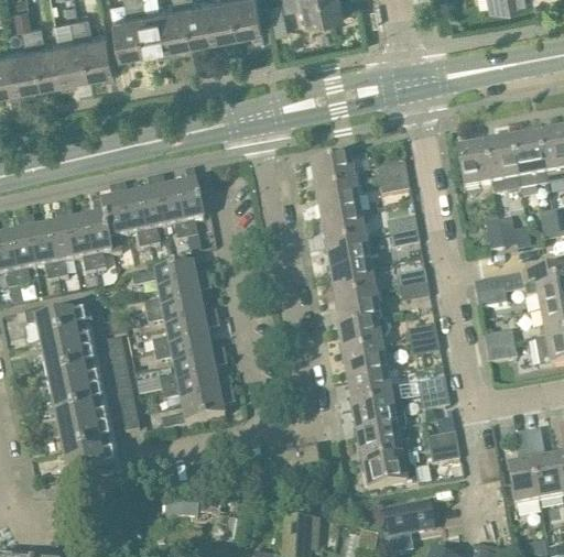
[(123,0),(126,10),(112,12),(121,57),(131,55),(129,46),(142,44),(133,0),(123,0)]
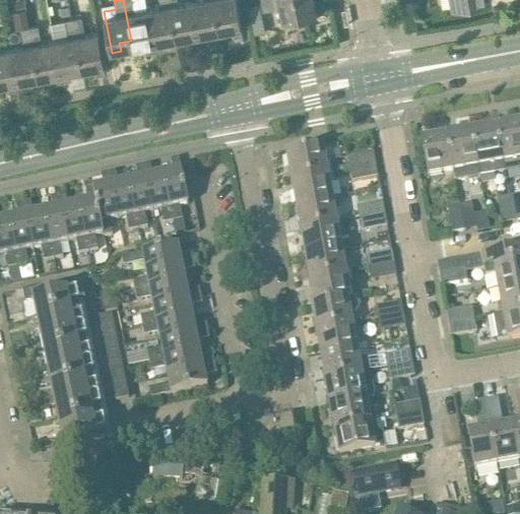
[(123,0),(131,41),(144,39),(145,47),(154,45),(147,3),(134,5),(133,0),(123,0)]
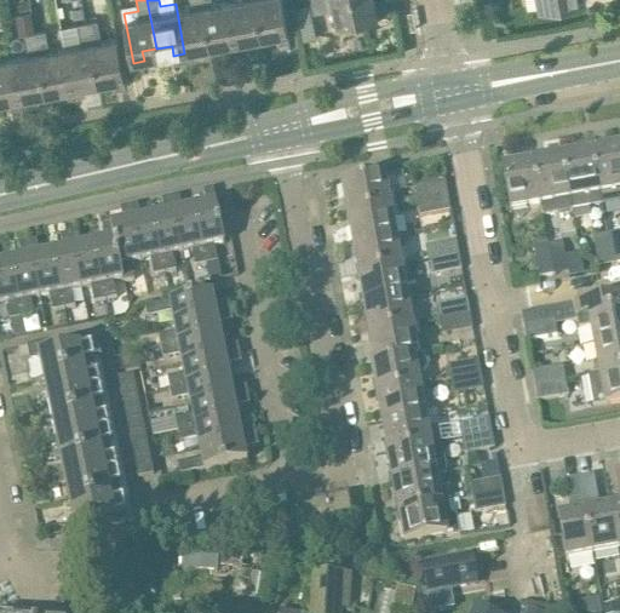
[(190,0),(190,1),(176,4),(184,53),(195,51),(194,43),(208,40),(200,0),(190,0)]
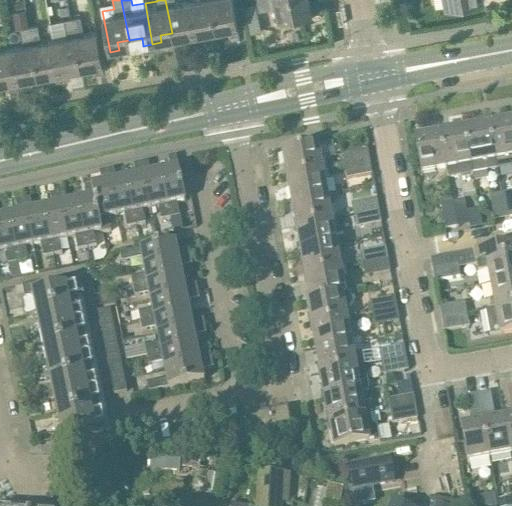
[(165,0),(172,33),(184,30),(185,37),(195,36),(188,0),(165,0)]
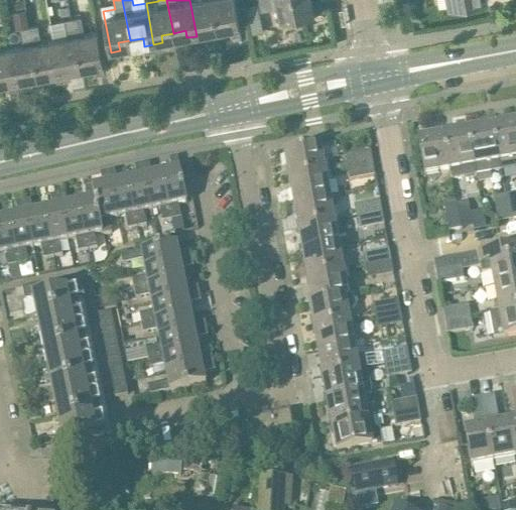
[(189,0),(197,36),(206,34),(205,26),(217,24),(212,0),(189,0)]
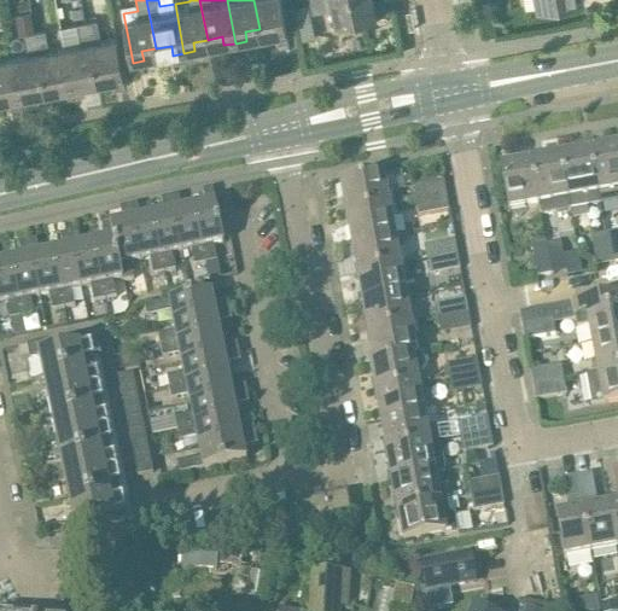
[(254,0),(260,29),(274,27),(277,35),(287,34),(280,0),(254,0)]
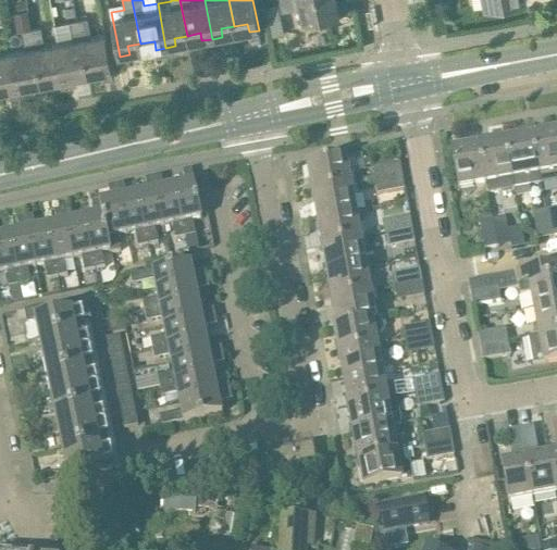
[(280,12),(277,0),(264,0),(268,14),(280,12)]
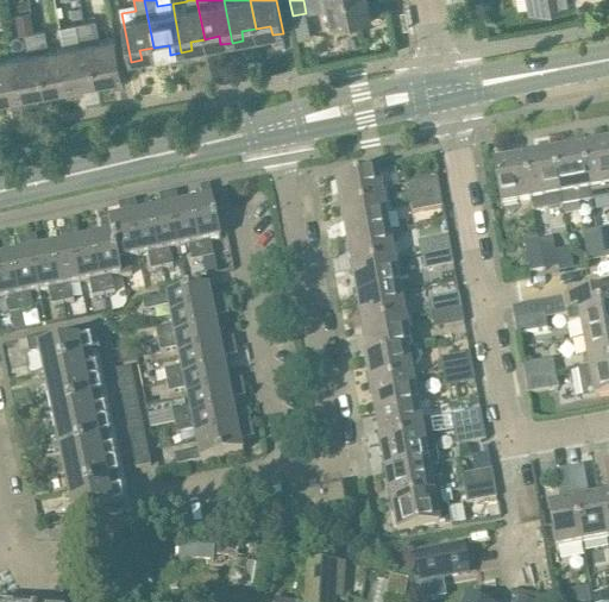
[(306,0),(307,6),(327,1),(331,17),(378,6),(377,0),(306,0)]
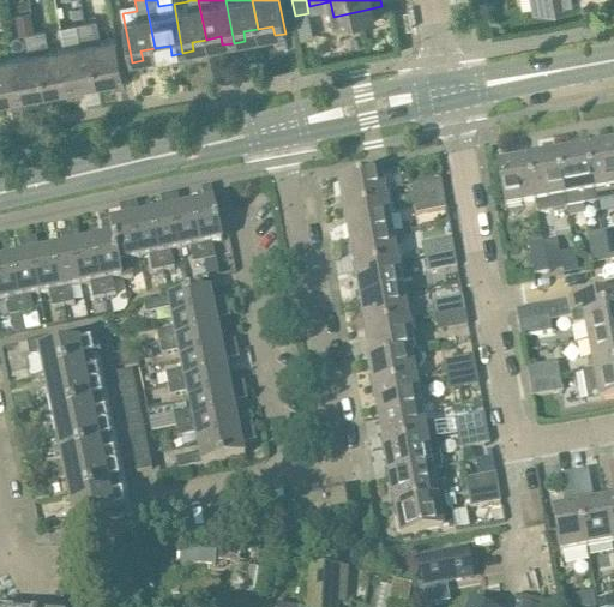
[(19,8),(16,8),(19,26),(23,26),(34,24),(30,6),(19,8)]
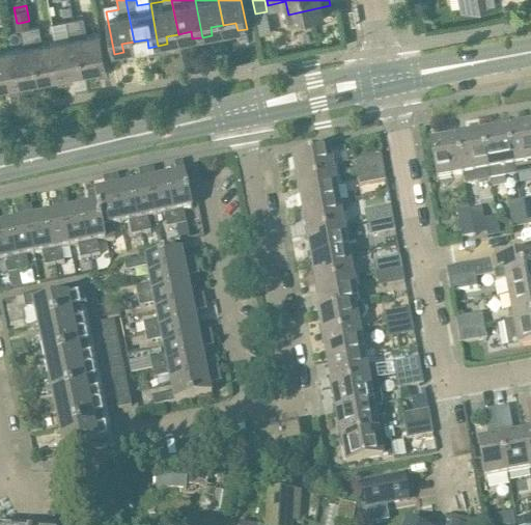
[(83,11),(74,14),(83,65),(95,63),(98,71),(108,68),(100,26),(86,29),(83,11)]
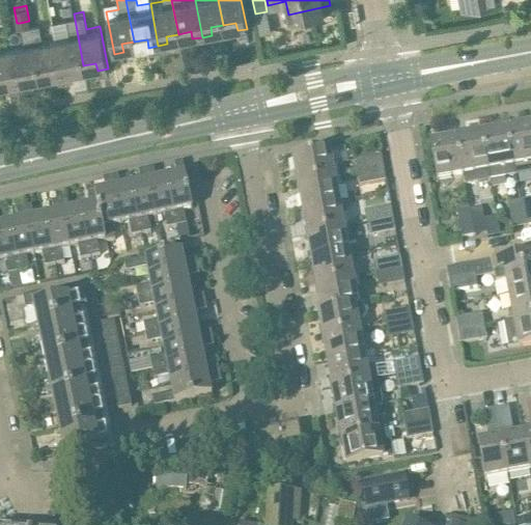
[(67,32),(54,34),(62,77),(72,75),(71,67),(83,65),(74,14),(64,15),(67,32)]
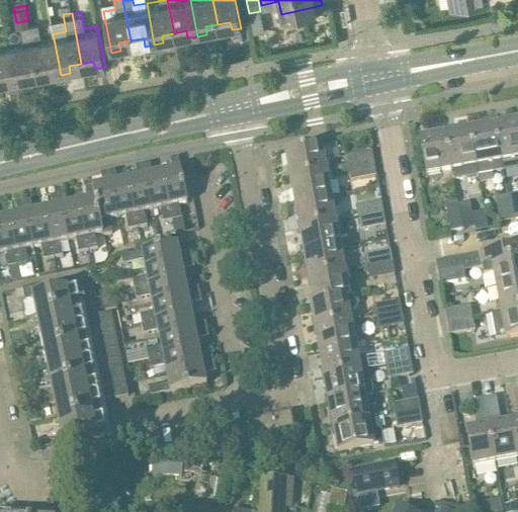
[(36,19),(28,20),(37,72),(50,69),(52,77),(61,75),(53,33),(40,36),(36,19)]
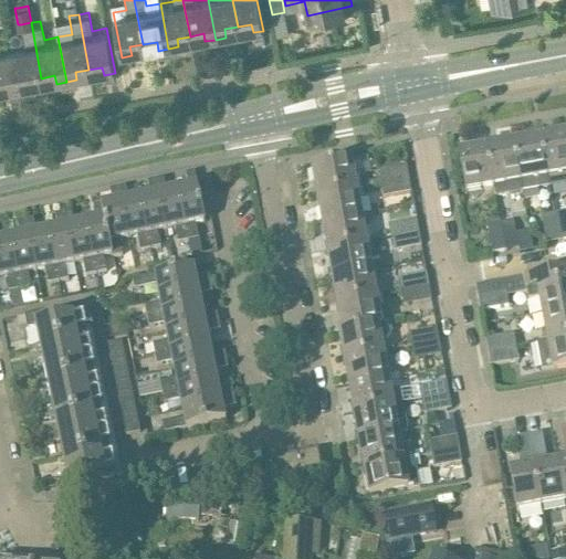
[(24,43),(10,45),(19,91),(29,88),(28,81),(41,78),(31,22),(21,24),(24,43)]
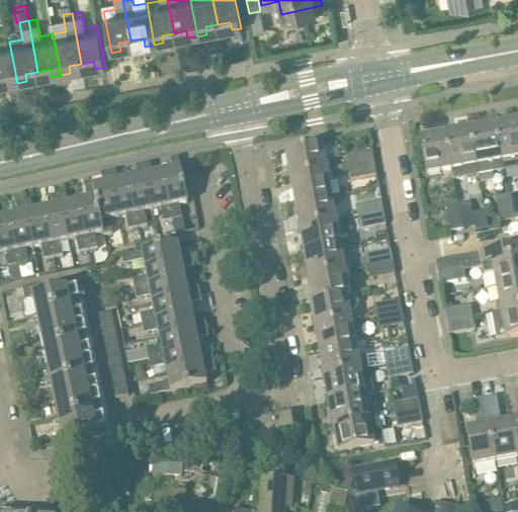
[(0,78),(6,77),(8,85),(17,83),(9,41),(0,44),(0,78)]
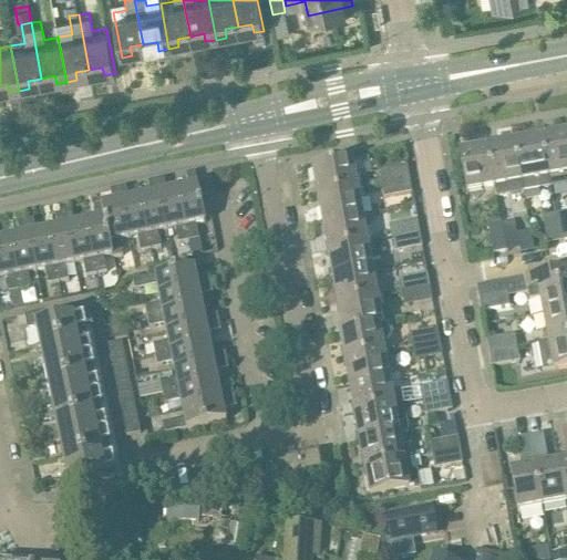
[(566,127),(542,133),(550,182),(566,178),(566,127)]
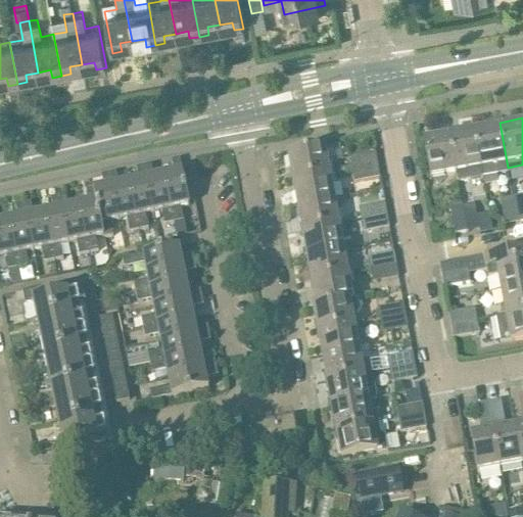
[(500,123),(475,128),(483,173),(508,168),(500,123)]
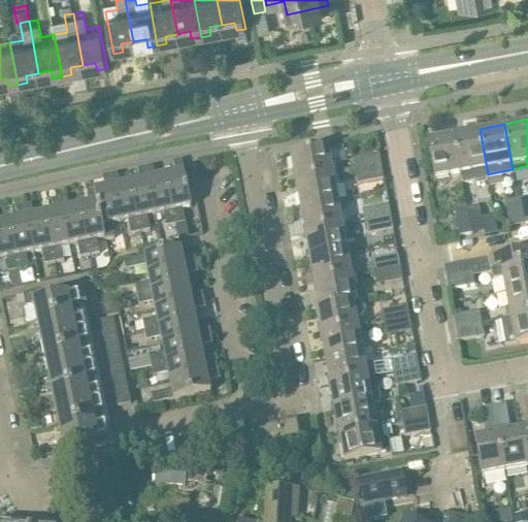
[(480,129),(454,133),(461,170),(462,178),(488,174),(480,129)]
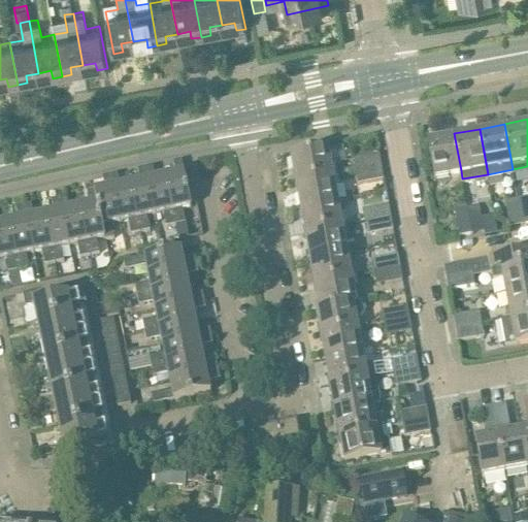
[(461,170),(454,133),(428,138),(435,174),(461,170)]
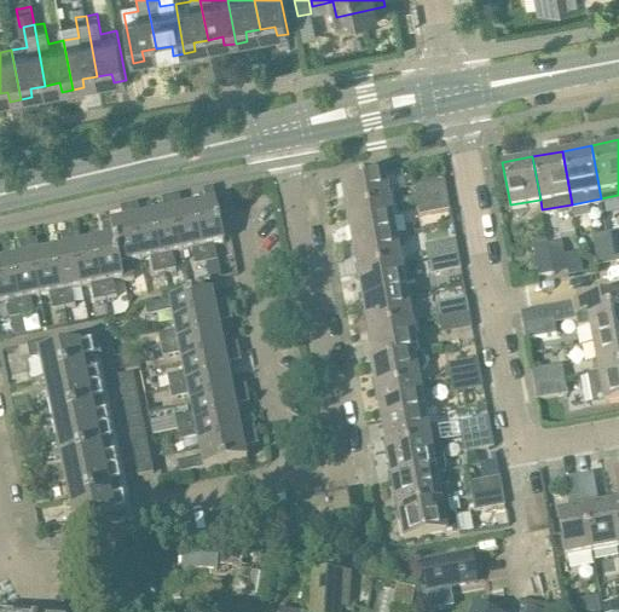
[(341,179),(347,208),(391,201),(385,171),(341,179)]
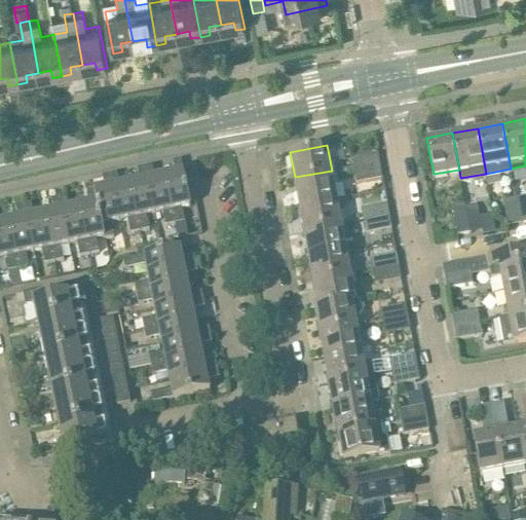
[(377,150),(352,154),(354,166),(379,161),(377,150)]
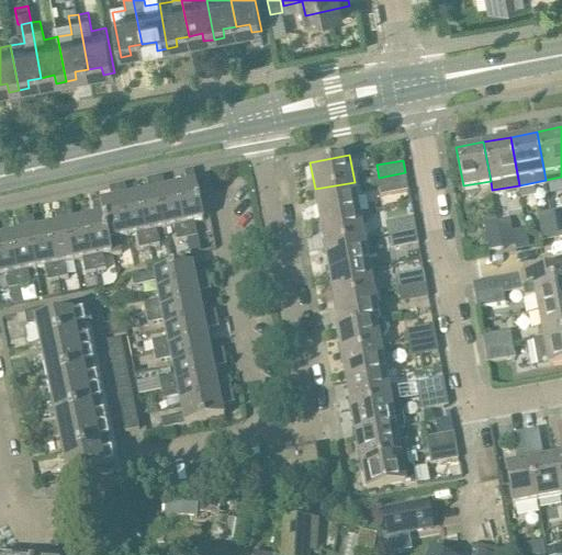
[(187,181),(176,183),(187,235),(198,233),(194,218),(203,216),(193,167),(183,169),(187,181)]
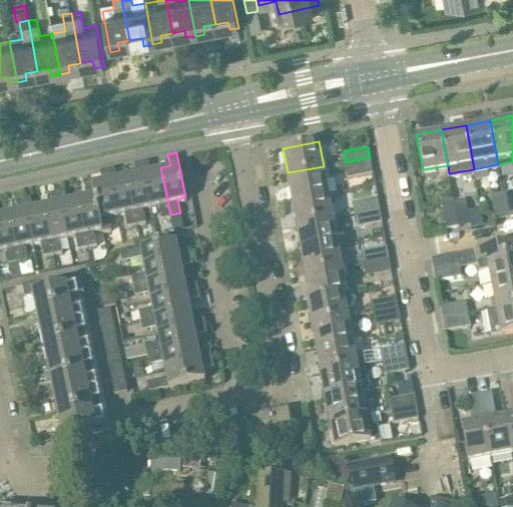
[(370,157),(346,162),(348,174),(373,169),(370,157)]
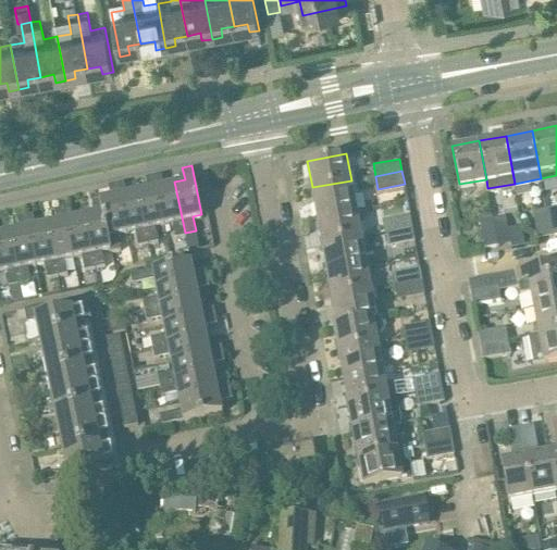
[(161,172),(153,173),(163,223),(172,221),(175,235),(185,233),(174,182),(164,184),(161,172)]
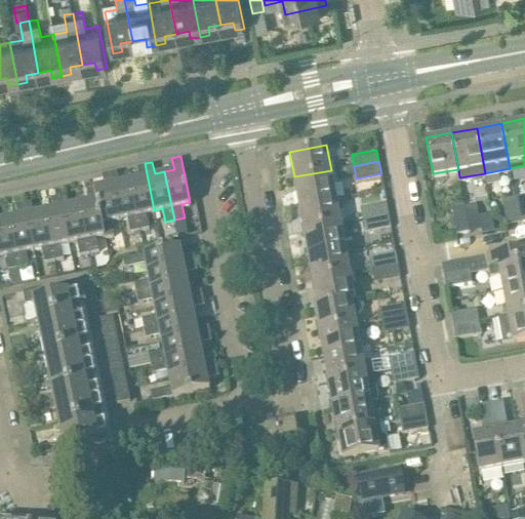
[(139,176),(130,178),(139,227),(149,225),(147,211),(154,210),(145,163),(136,165),(139,176)]
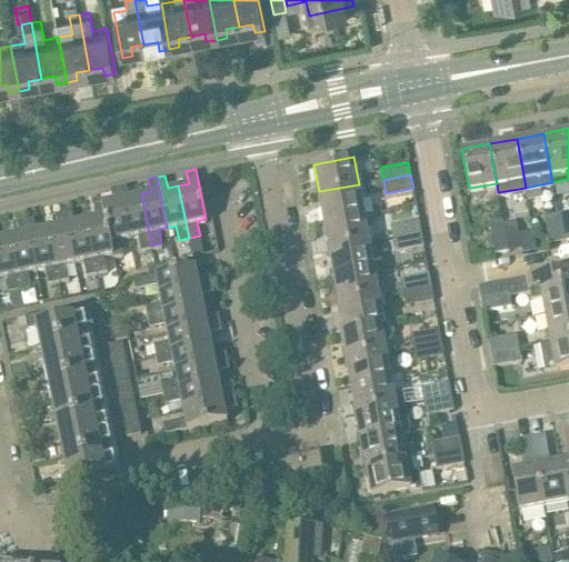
[(140,248),(151,246),(141,193),(129,196),(126,183),(119,184),(129,236),(138,233),(140,248)]
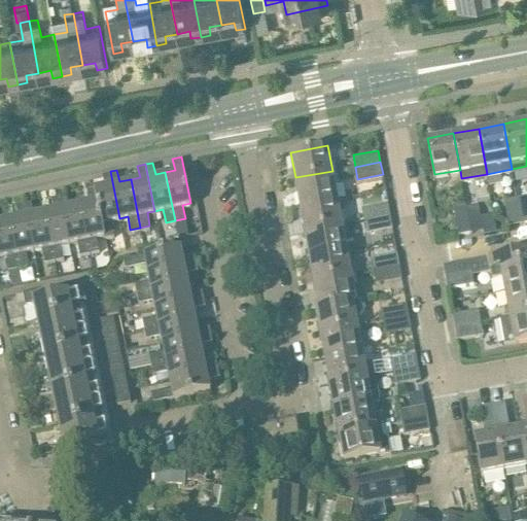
[(105,184),(95,186),(104,234),(104,235),(114,233),(111,219),(119,218),(110,171),(102,173),(105,184)]
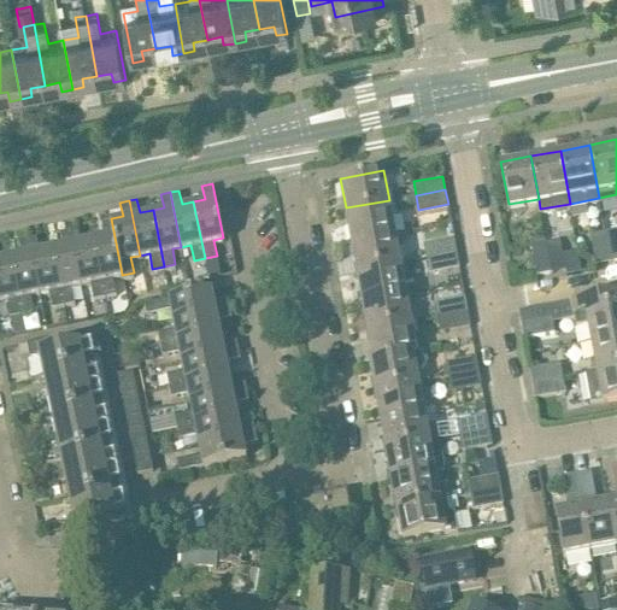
[(351,238),(394,229),(389,200),(346,207),(351,238)]
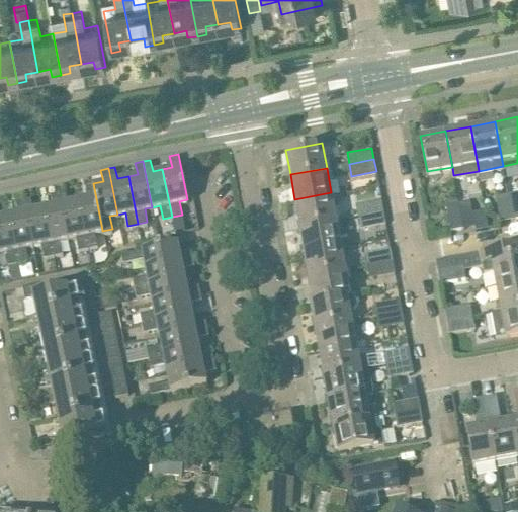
[(88,196),(78,198),(88,246),(97,244),(94,231),(102,230),(93,183),(86,184),(88,196)]
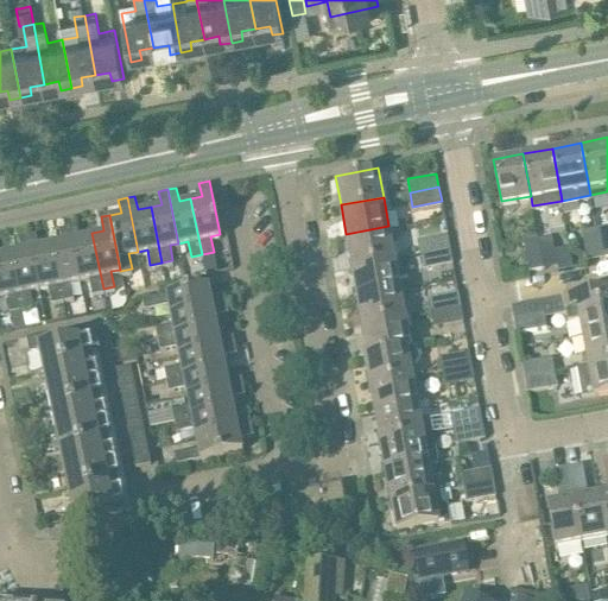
[(607,221),(595,225),(601,254),(607,252),(607,221)]
